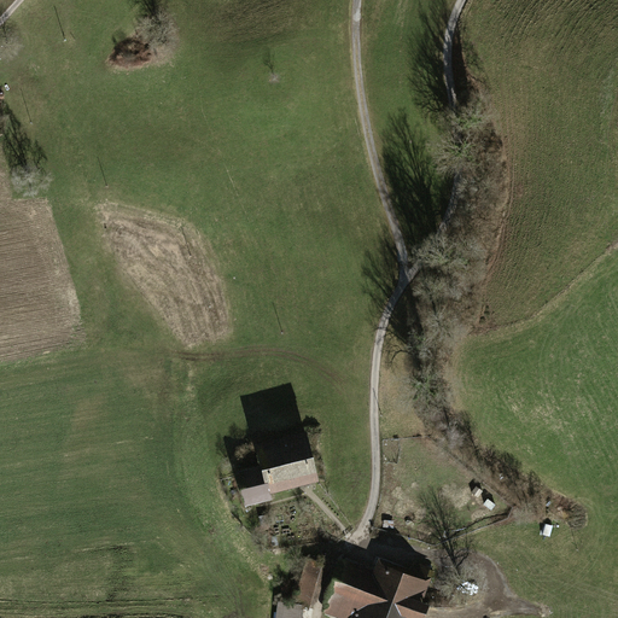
[(263,482),(267,481),(270,493),(319,479),(307,431),(255,444),(260,465),(263,482)]
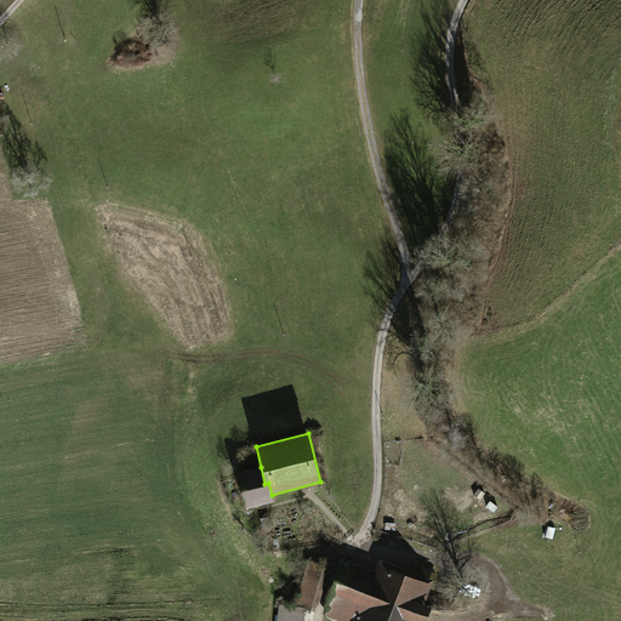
[(265,484),(261,467),(235,473),(245,508),(273,502),(272,495),(268,483),(265,484)]
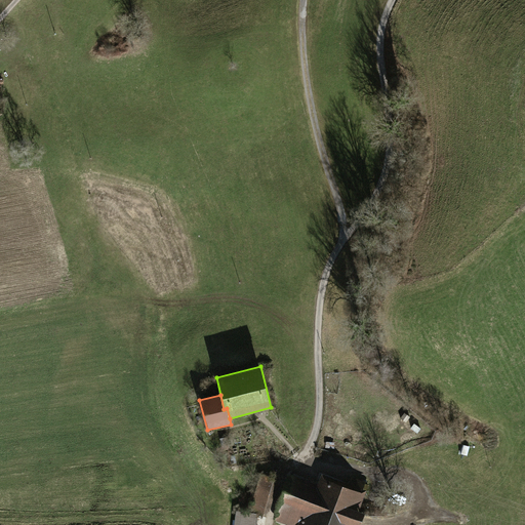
[(280,480),(259,473),(250,510),(269,515),(280,480)]
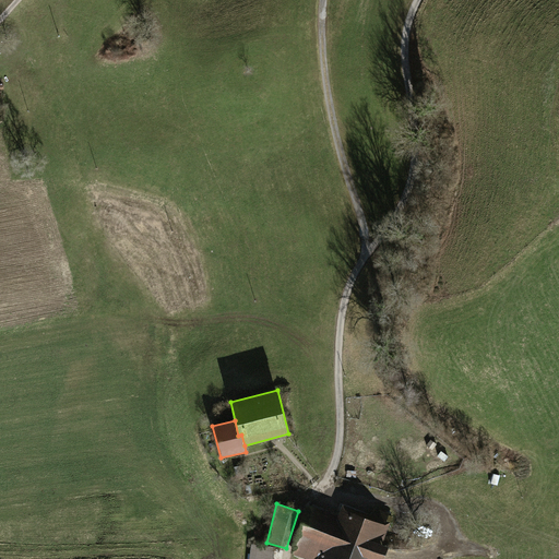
[(368,558),(369,558),(371,558),(383,558),(389,546),(382,544),(389,525),(370,514),(342,504),(339,515),(309,504),(293,554),(306,558),(368,558)]
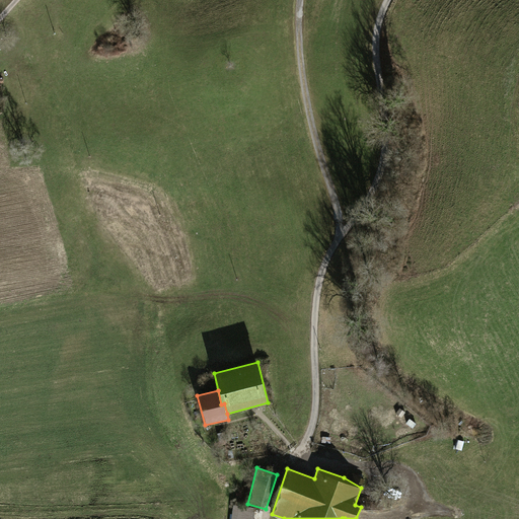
[(252,518),(253,508),(233,505),(231,518),(252,518)]
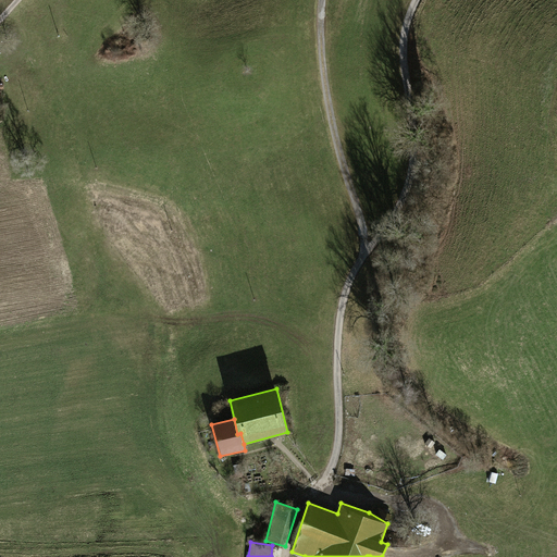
All buildings are outlined.
